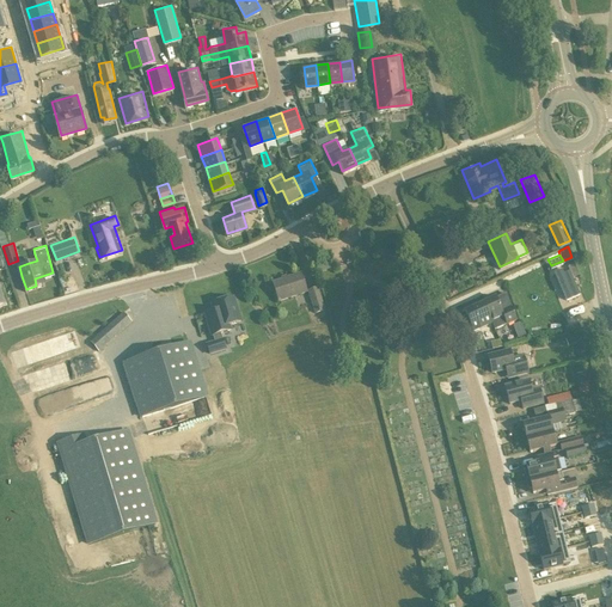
[(317,269),(331,265),(329,257),(314,261),(317,269)]
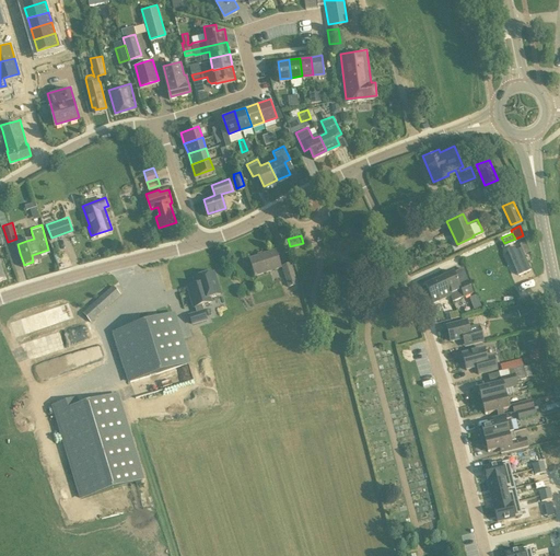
[(255,273),(280,264),(275,247),(249,256),(255,273)]
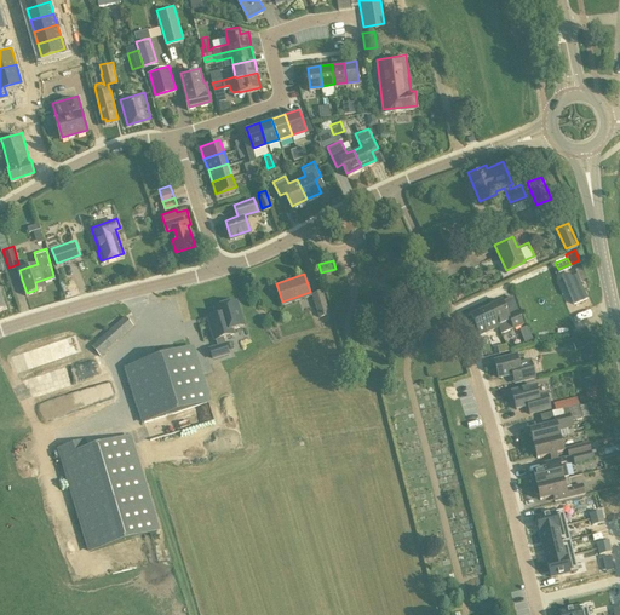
[(569,277),(567,274),(561,276),(572,302),(586,295),(578,274),(569,277)]
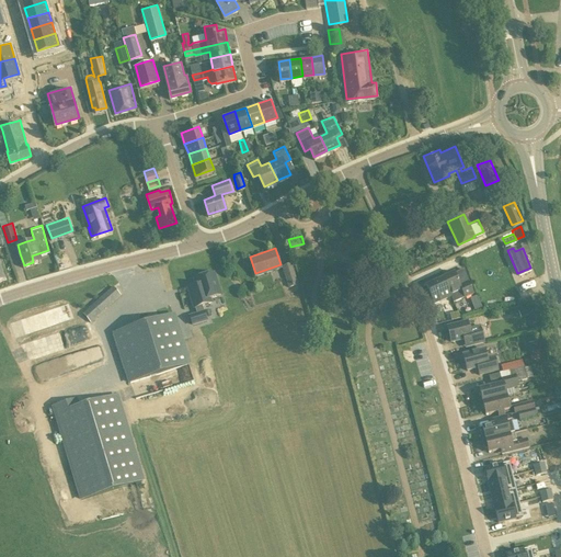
[(288,285),(298,282),(292,260),(282,263),(288,285)]
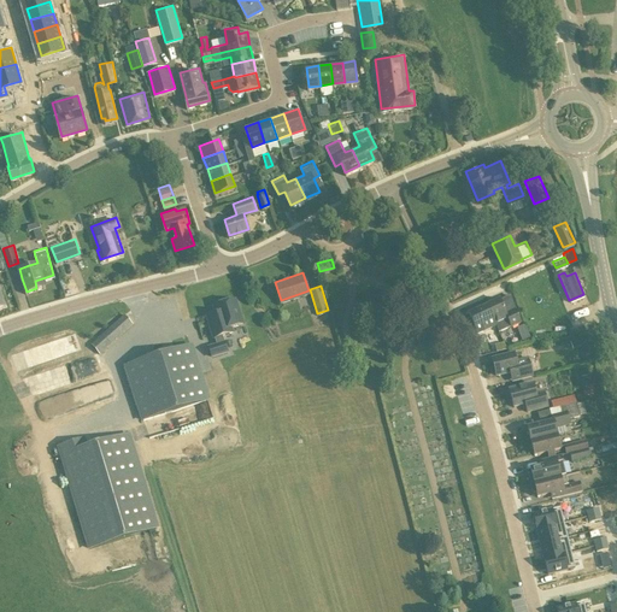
[(499,329),(521,319),(510,293),(487,302),(495,322),(497,322),(499,329)]
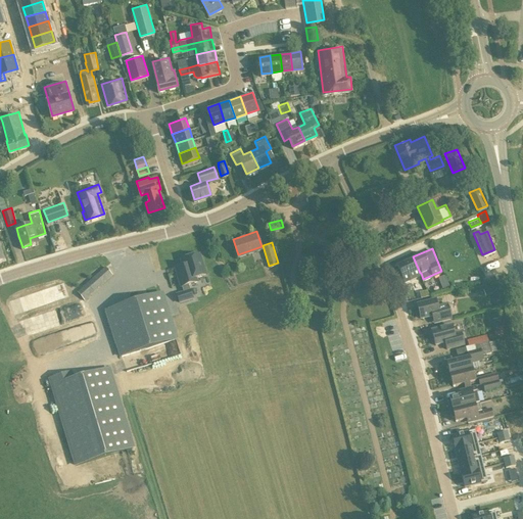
[(193,295),(190,287),(188,282),(197,279),(195,275),(205,272),(199,251),(181,257),(183,264),(176,266),(181,282),(181,284),(182,284),(184,289),(177,291),(179,299),(193,295)]
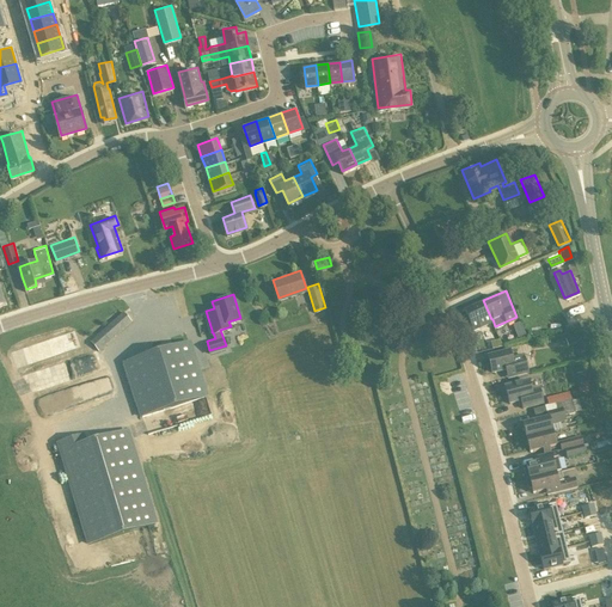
[(491,319),(483,300),(464,308),(465,312),(463,313),(469,327),(471,326),(471,327),(479,325),(491,319)]
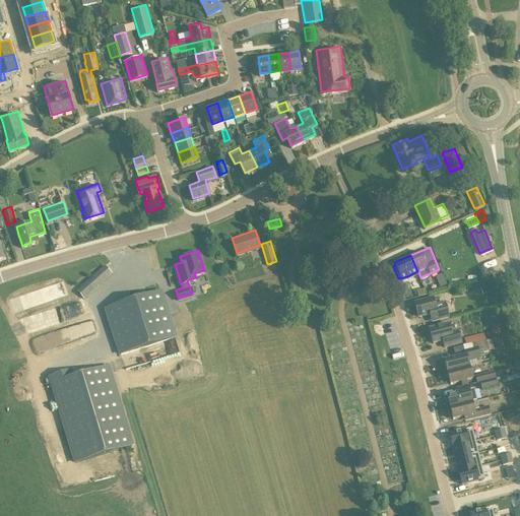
[(112,270),(105,262),(90,274),(98,282),(112,270)]
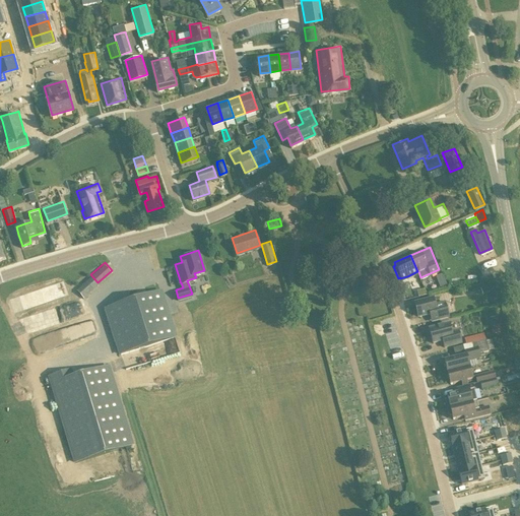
[(445,278),(442,271),(436,273),(439,281),(445,278)]
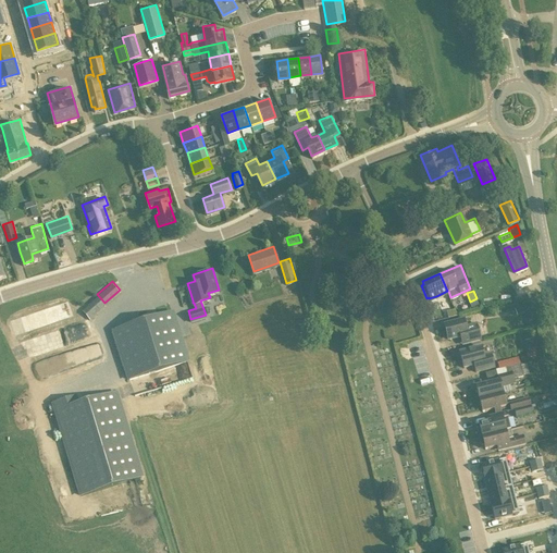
[(521,311),(533,308),(531,300),(520,304),(521,311)]
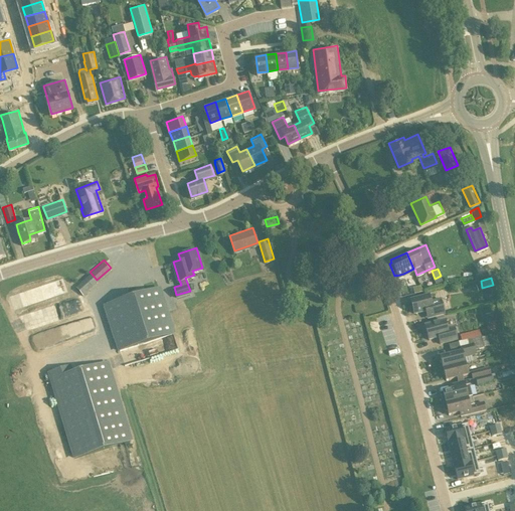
[(105,303),(120,348),(173,331),(158,286),(105,303)]
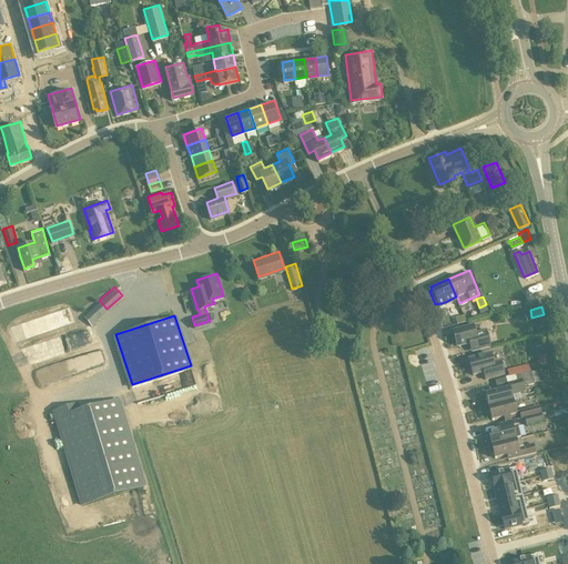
[(472,349),(489,343),(486,329),(475,331),(473,322),(454,328),(458,343),(469,341),(472,349)]
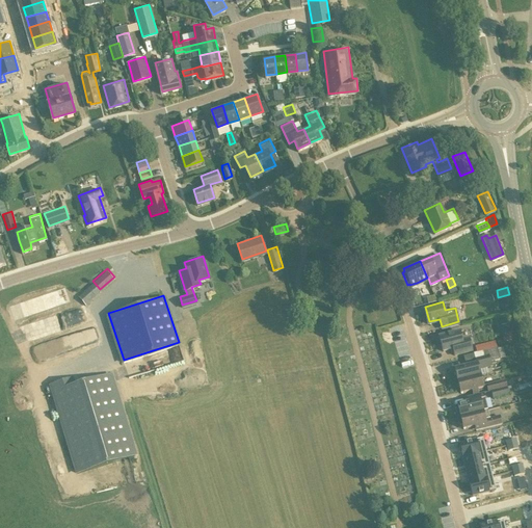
[(454,352),(472,348),(469,335),(461,337),(459,328),(439,334),(443,348),(453,346),(454,352)]
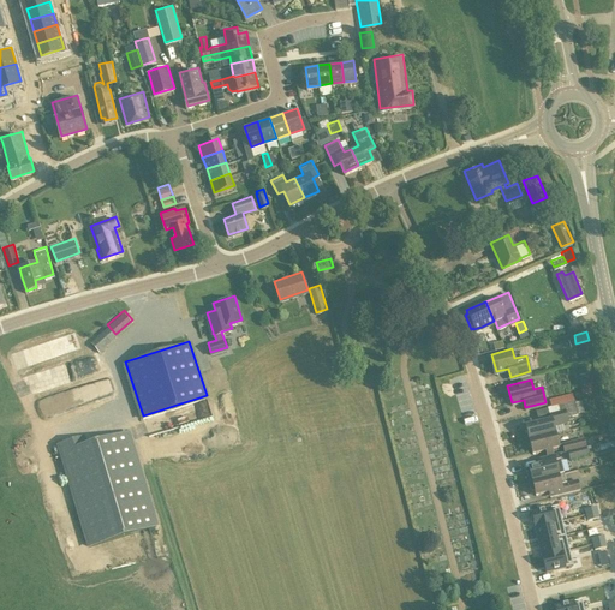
[(525,423),(529,437),(555,430),(553,424),(568,420),(567,414),(578,411),(574,398),(538,407),(541,419),(525,423)]
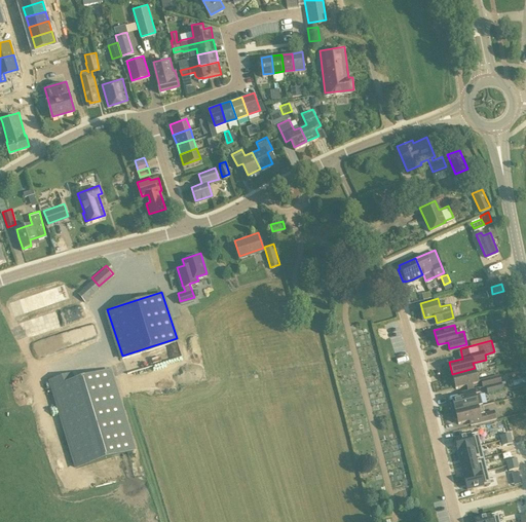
[(75,467),(136,448),(111,367),(75,377),(73,370),(48,378),(75,467)]
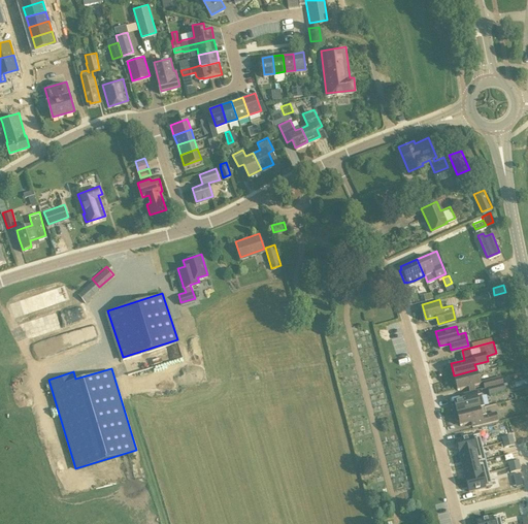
[(476,369),(454,375),(457,388),(480,382),(476,369)]
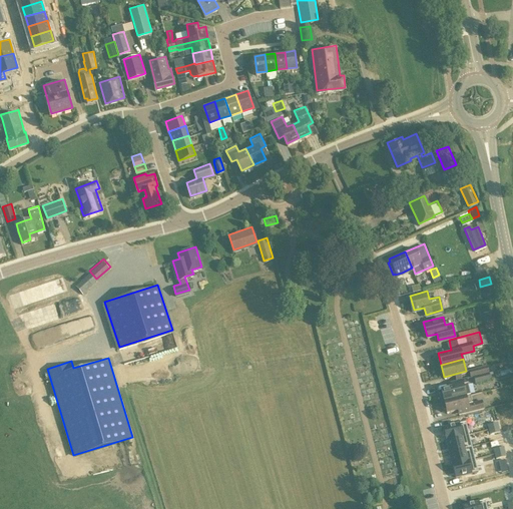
[(489,370),(487,363),(469,368),(470,375),(473,374),(489,370)]
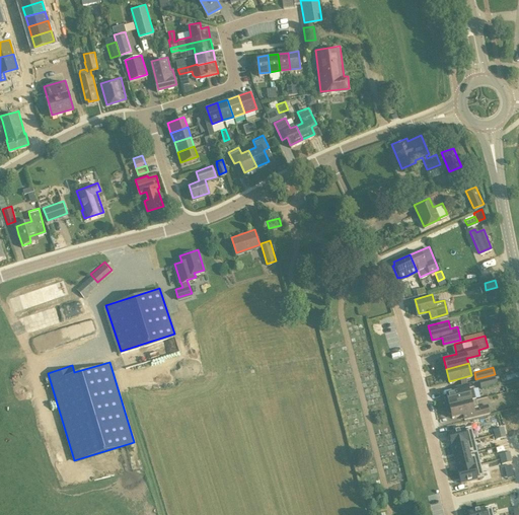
[(505,372),(505,373),(502,374),(503,378),(518,373),(518,371),(518,368),(505,372)]
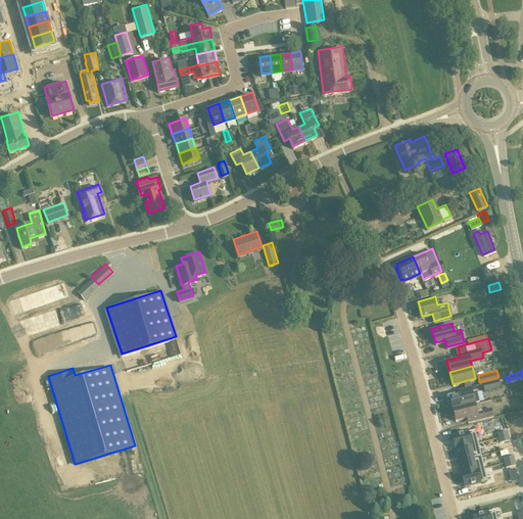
[(484,388),(501,384),(498,379),(503,378),(502,376),(498,377),(482,381),(484,388)]
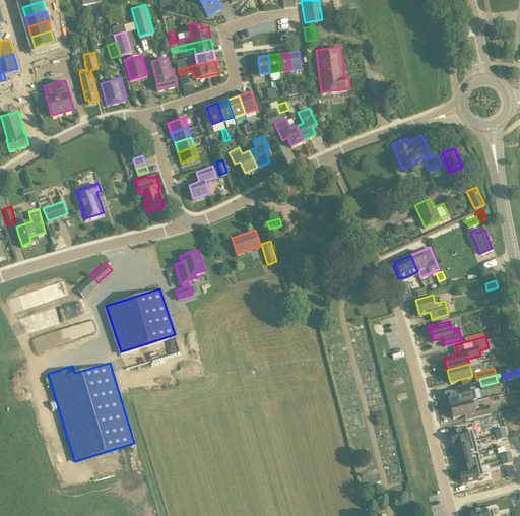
[(447,405),(450,404),(476,398),(472,382),(457,386),(458,390),(447,393),(448,397),(445,397),(447,405)]
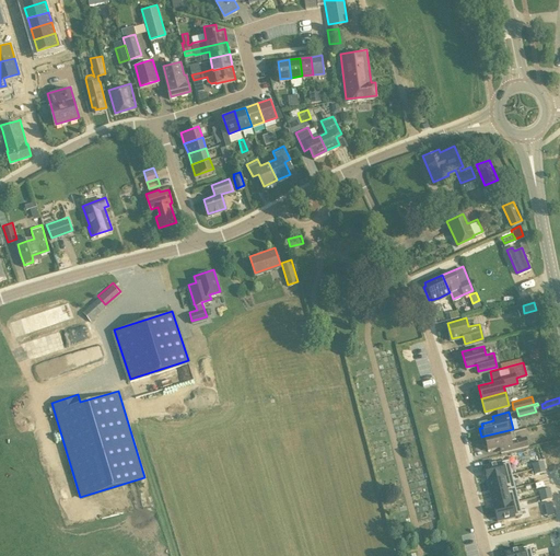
[(515,437),(513,429),(485,436),(481,437),(483,444),(487,444),(488,449),(508,443),(509,448),(528,443),(526,435),(515,437)]
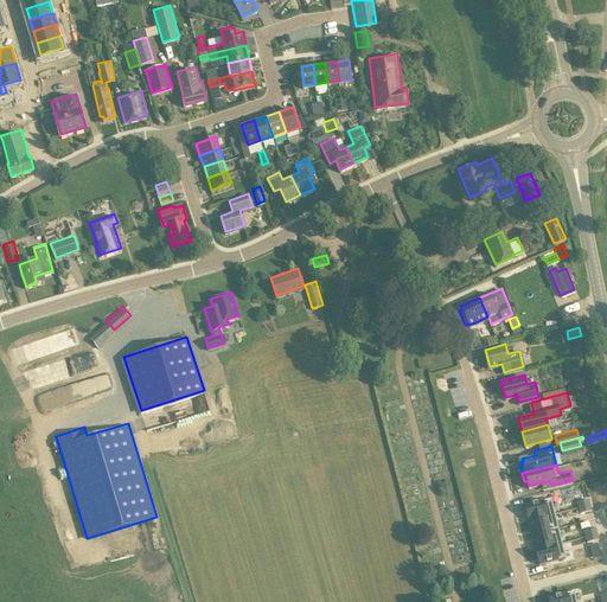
[(579,482),(572,484),(574,492),(581,490),(579,482)]
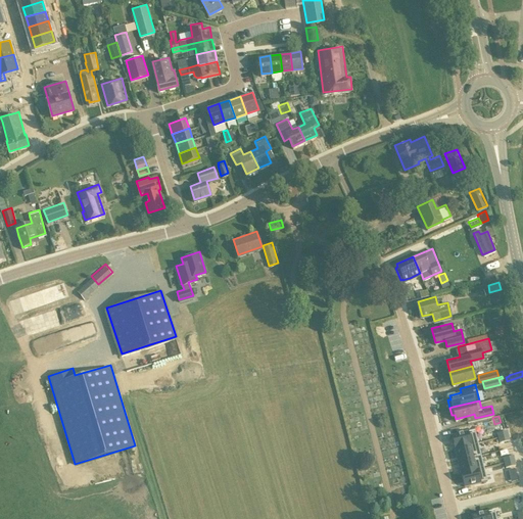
[(474,427),(452,433),(455,445),(478,440),(474,427)]
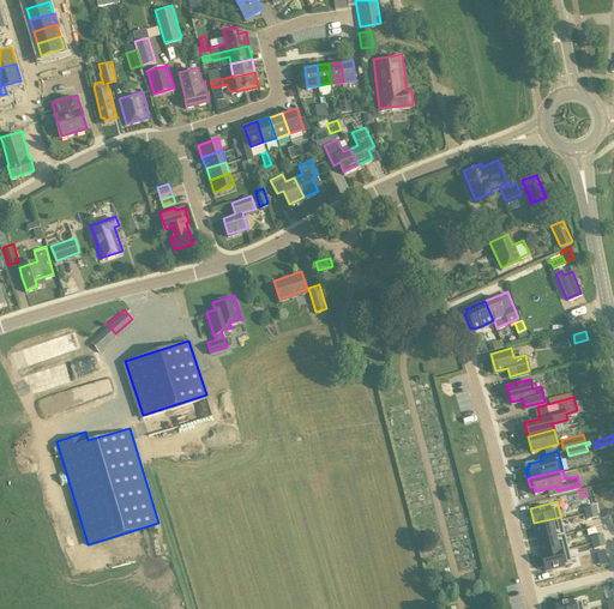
[(561,517),(534,523),(537,538),(565,531),(561,517)]
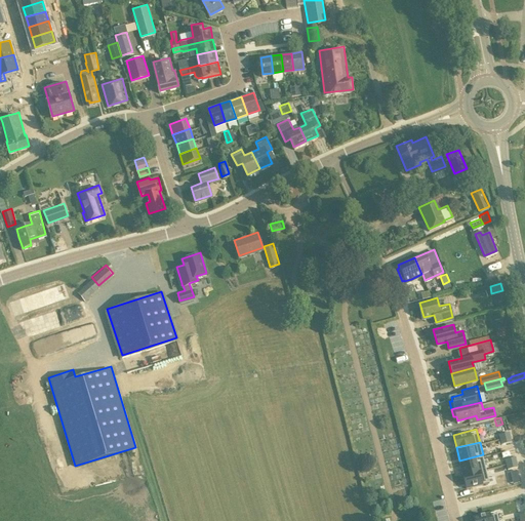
[(483,454),(459,461),(462,473),(486,467),(483,454)]
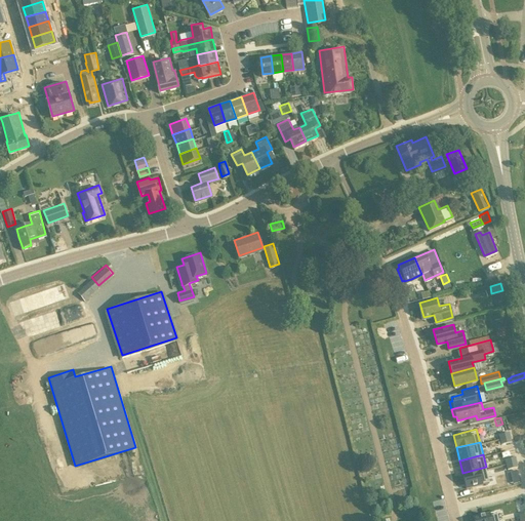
[(486,467),(462,473),(466,485),(489,480),(486,467)]
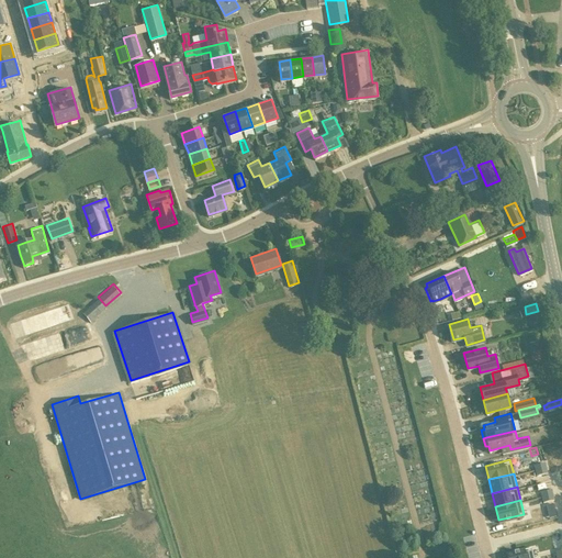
[(546,513),(552,532),(561,528),(555,510),(546,513)]
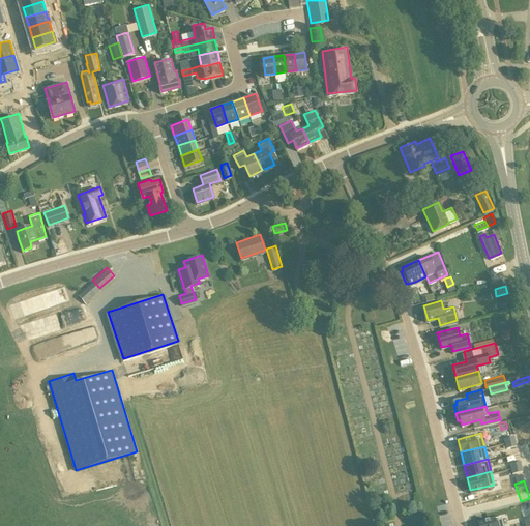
[(503,525),(501,514),(477,520),(478,525),(503,525)]
